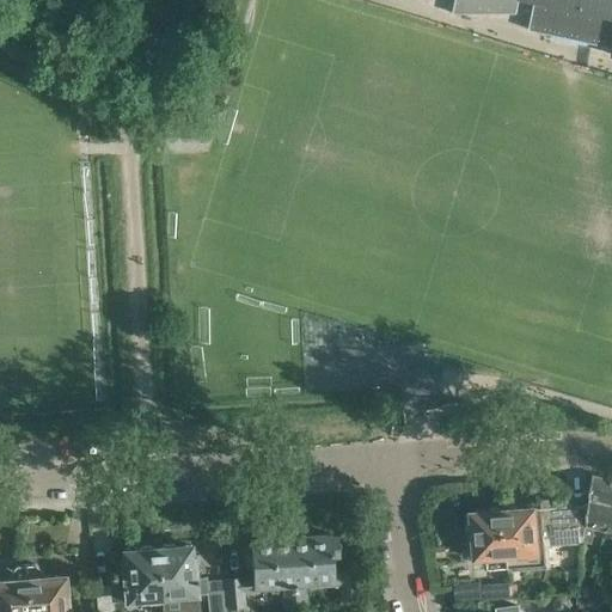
[(611,0),(454,0),(453,13),(516,13),(519,0),(534,0),(528,30),(611,47),(611,0)]
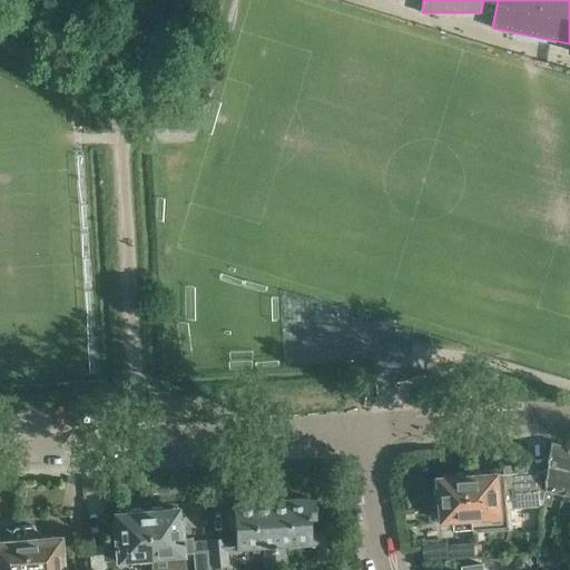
[(549,469),(546,490),(554,492),(569,495),(569,444),(552,441),(549,469)]
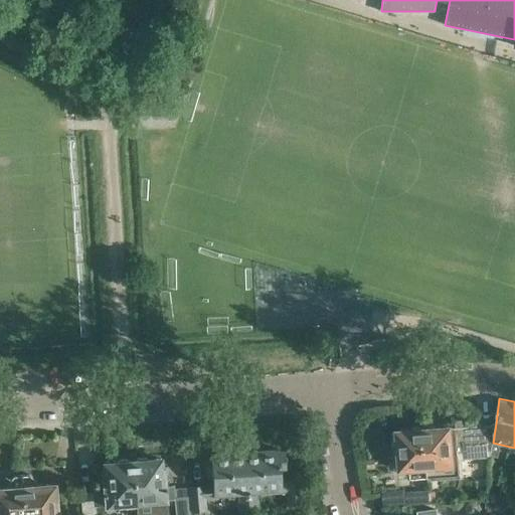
[(428,428),(424,428),(428,477),(428,481),(464,478),(462,459),(491,457),(492,456),(493,443),(496,423),(439,427),(437,425),(431,425),(428,428)]
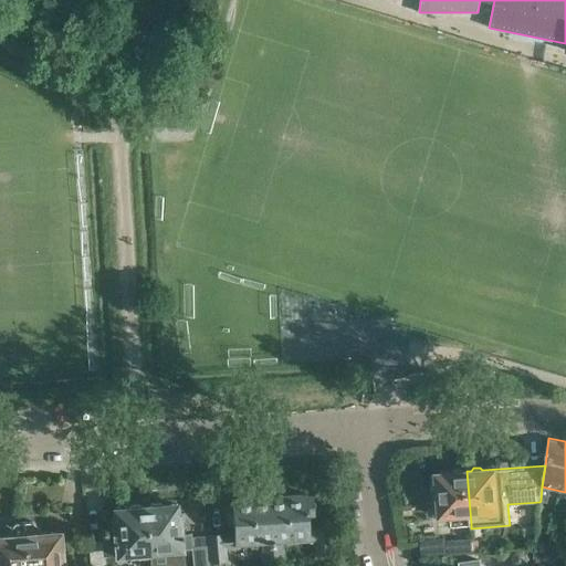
[(435,516),(452,515),(452,525),(471,524),(467,471),(463,471),(461,469),(454,469),(452,472),(432,474),(435,516)]
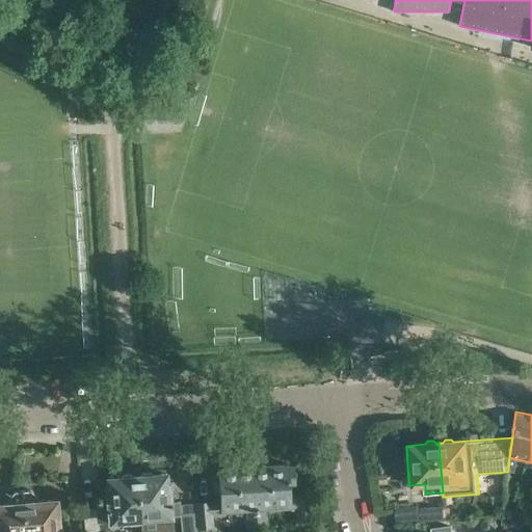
[(515,472),(517,459),(509,457),(508,471),(515,472)]
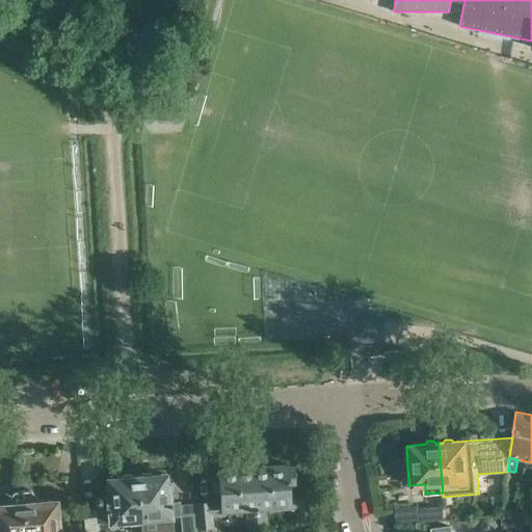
[(286,464),(253,468),(257,531),(263,531),(268,531),(265,507),(290,505),(291,509),(296,509),(297,519),(297,522),(312,520),(311,495),(294,496),(294,498),(289,498),(287,484),(294,484),(293,467),(286,467),(286,464)]
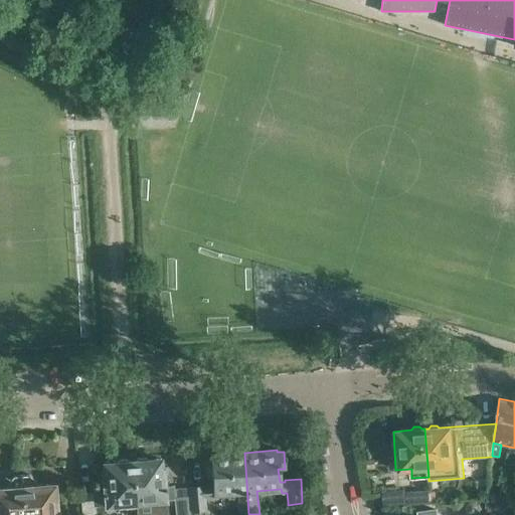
[(211,474),(213,494),(188,496),(190,512),(207,511),(206,498),(214,498),(214,495),(238,493),(240,514),(248,514),(244,453),(209,455),(209,457),(205,458),(206,474),(211,474)]
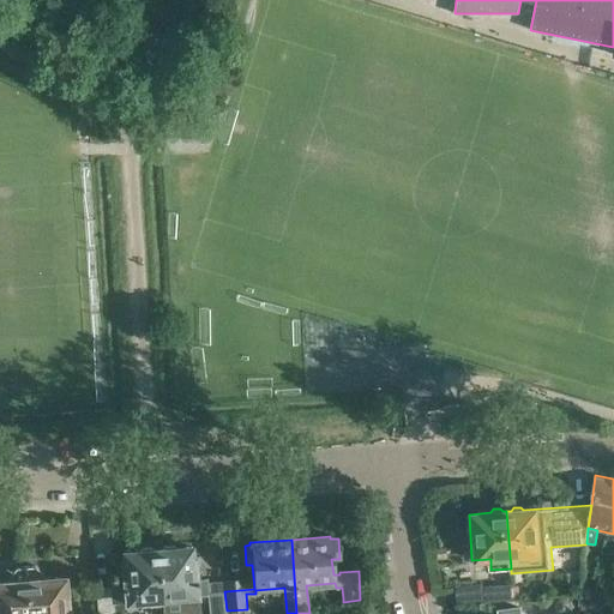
[(160,548),(157,549),(162,601),(191,599),(191,597),(198,596),(196,579),(198,579),(197,555),(193,555),(192,546),(176,547),(173,545),(163,545),(160,548)]
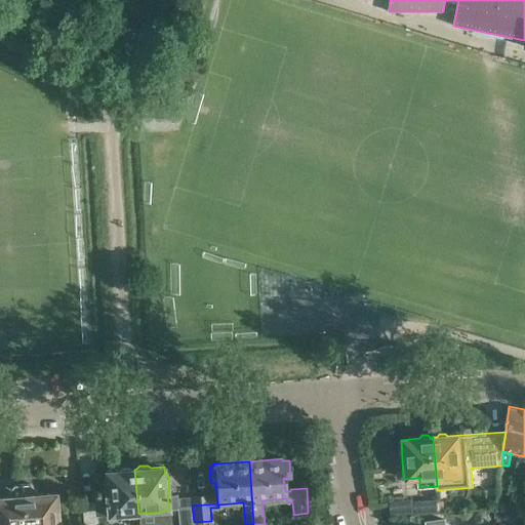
[(104,481),(106,500),(82,502),(83,524),(98,524),(97,516),(114,515),(114,517),(138,514),(134,470),(133,470),(130,467),(122,468),(120,471),(106,472),(107,481),(104,481)]
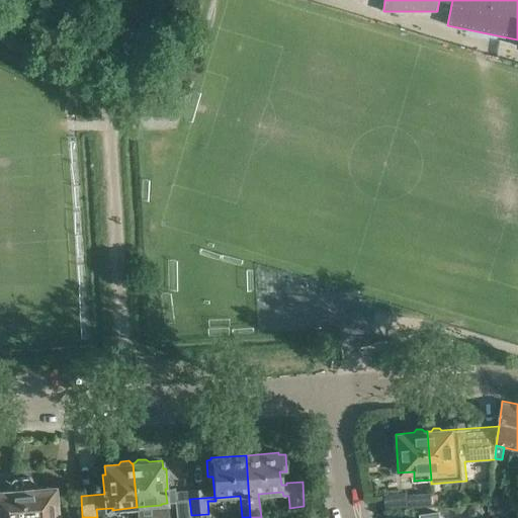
[(368,462),(369,472),(376,471),(376,462),(368,462)]
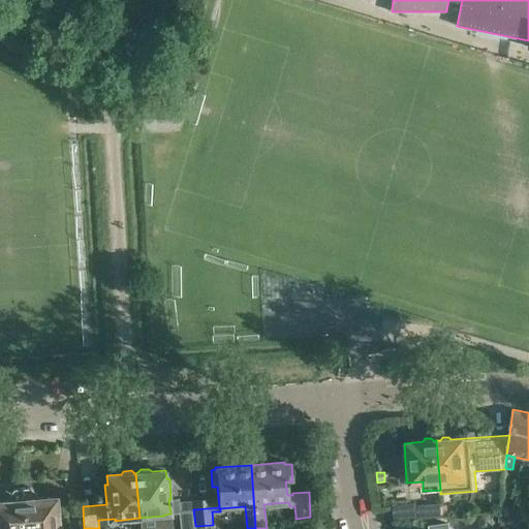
[(30,487),(22,488),(24,528),(57,528),(56,497),(43,498),(43,497),(36,497),(36,492),(30,487)]
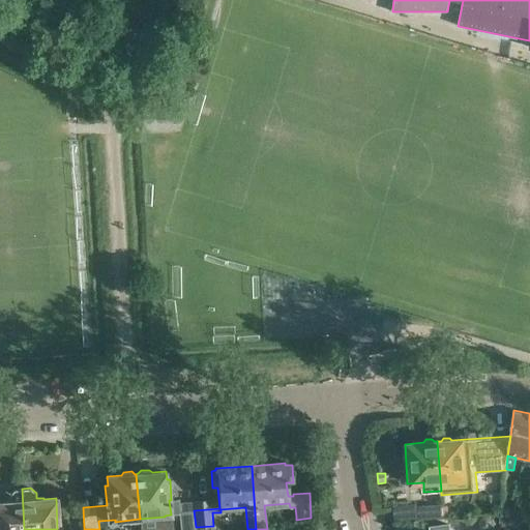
[(0,529),(24,529),(22,489),(15,489),(8,495),(8,500),(2,501),(2,502),(0,502),(0,529)]
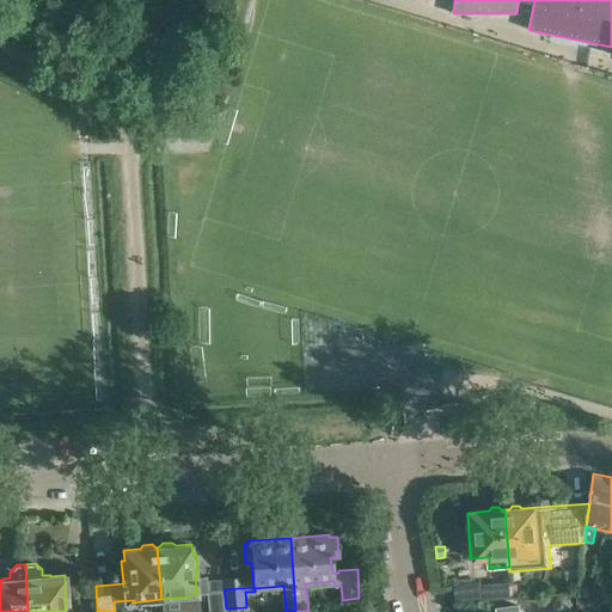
[(611,574),(595,573),(594,589),(610,591),(611,574)]
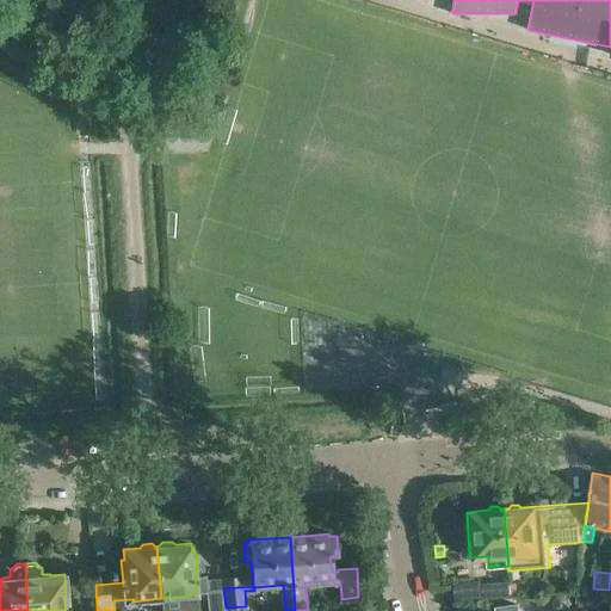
[(481,582),(480,582),(481,597),(482,597),(505,596),(510,596),(508,581),(505,581),(481,582)]
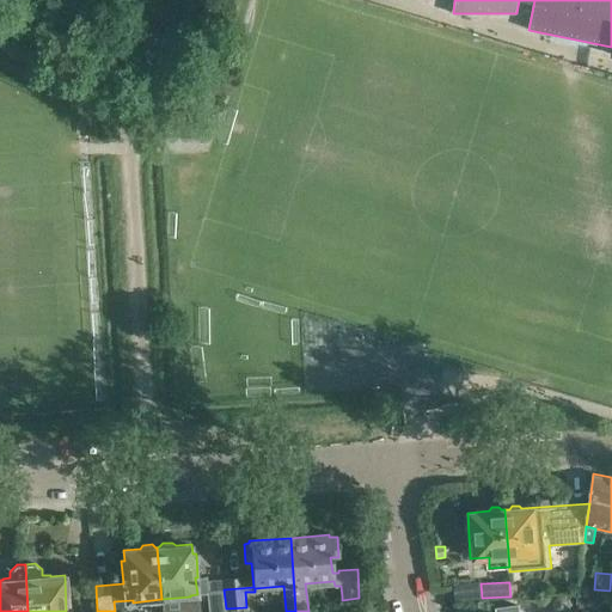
[(224,589),(207,591),(208,611),(225,611),(226,609),(224,589)]
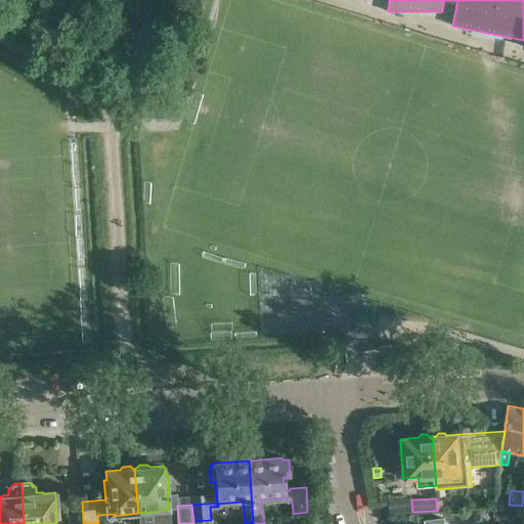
[(486,513),(481,511),(476,513),(473,517),(473,522),(474,523),(486,523),(489,522),(489,517),(486,513)]
